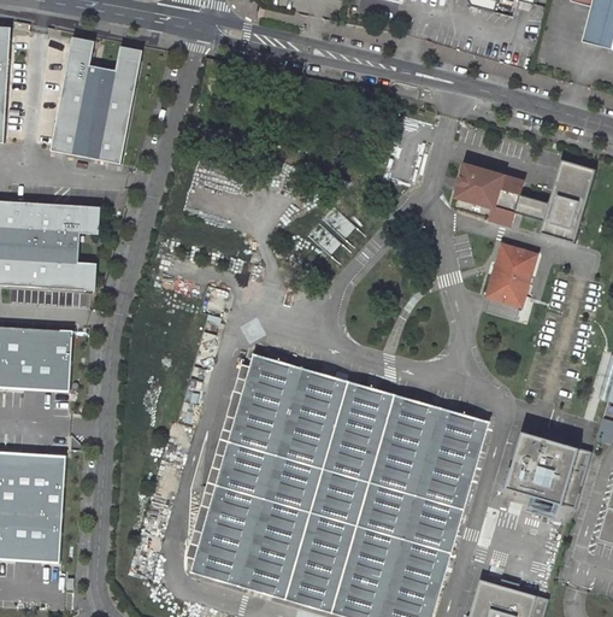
[(385,0),(402,5),(402,0),(467,0),(473,7),(495,13),(497,0),(385,0)]
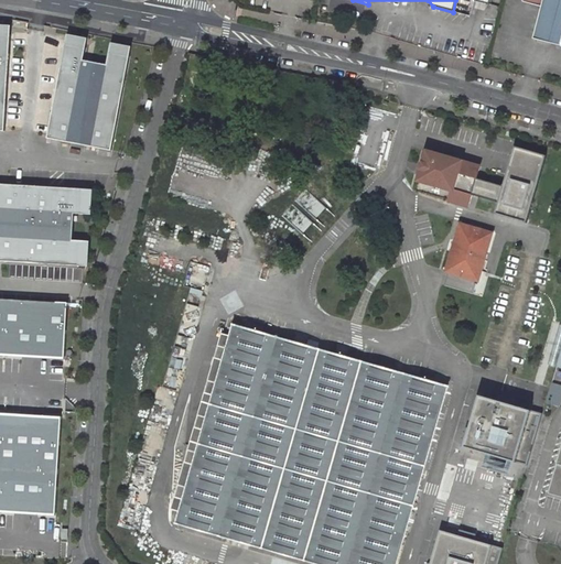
[(540,7),(532,39),(552,43),(553,38),(558,43),(560,45),(560,0),(521,0),(521,1),(540,7)]
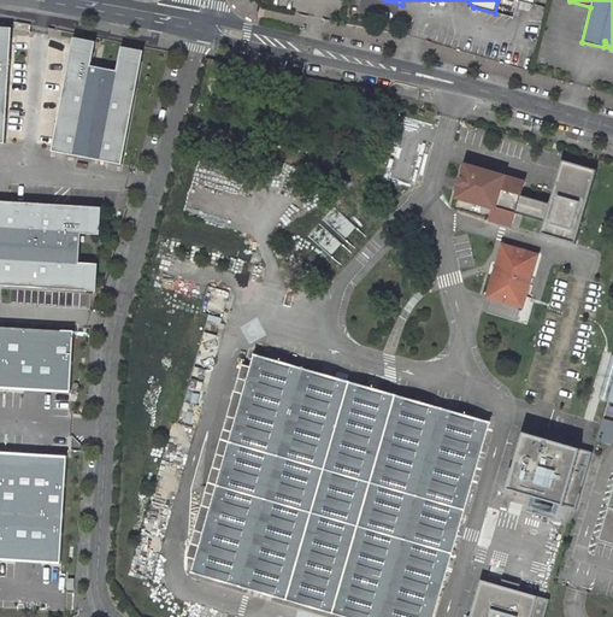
[(119,165),(139,62),(117,57),(113,71),(88,66),(92,52),(69,48),(48,152),(119,165)]
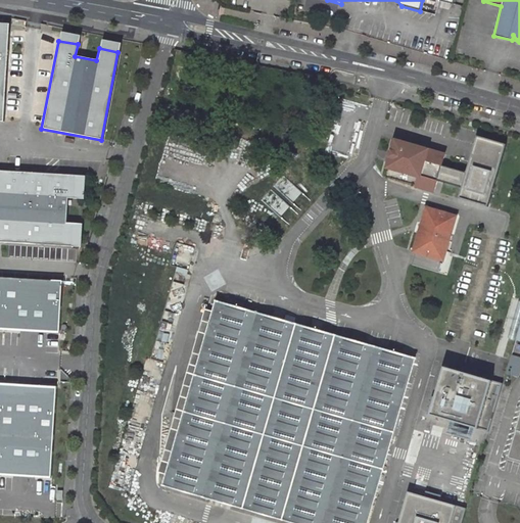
[(460,187),(457,197),(485,205),(503,144),(474,136),(464,173),(460,187)]
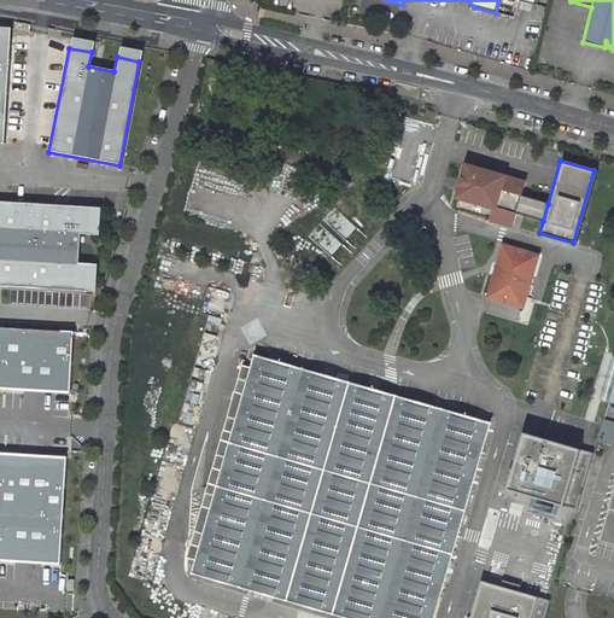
[(518,196),(521,182),(463,165),(458,184),(456,191),(451,209),(509,226),(513,213),(543,221),(548,204),(518,196)]
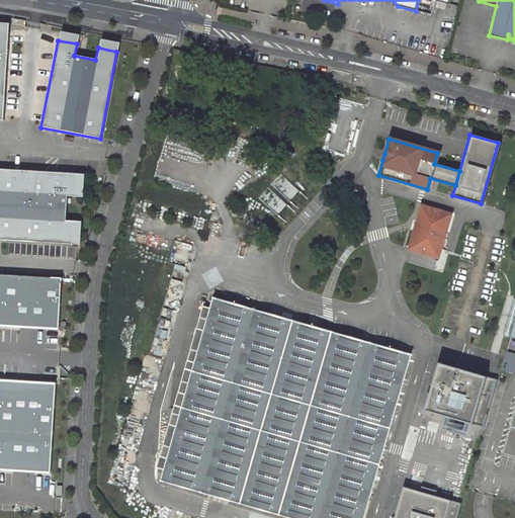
[(71,221),(66,221),(67,196),(73,196),(74,173),(0,168),(0,239),(70,244),(71,221)]
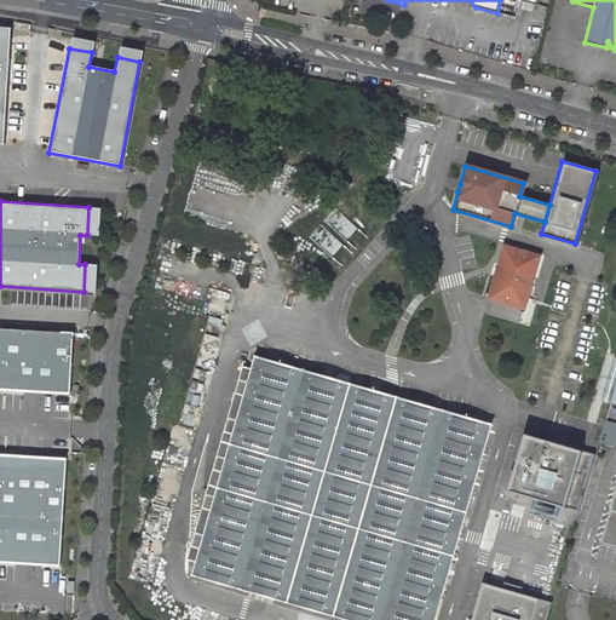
[(536,251),(502,241),(496,265),(489,293),(522,303),(536,251)]
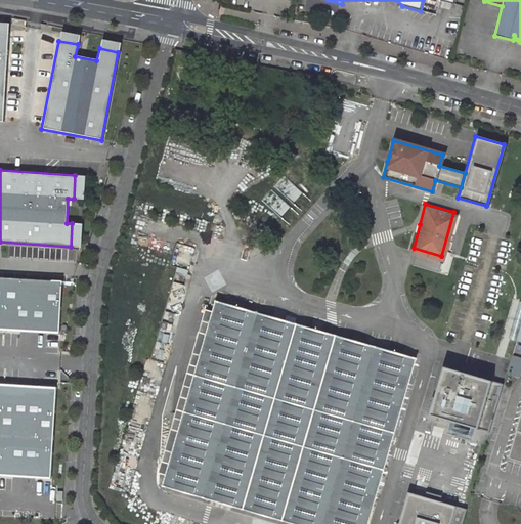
[(61,281),(0,277),(0,329),(58,333),(61,281)]
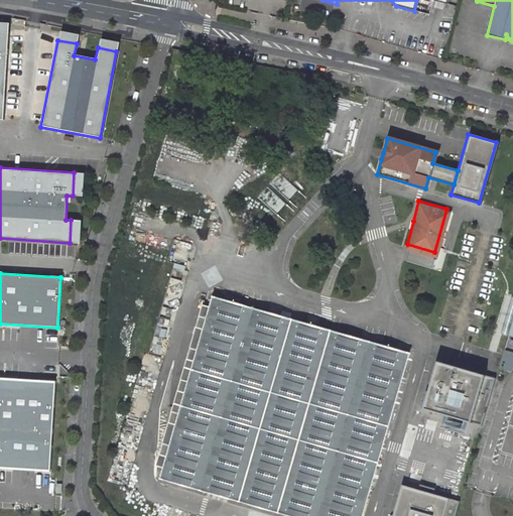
[(326,327),(214,294),(161,479),(294,515),(359,515),(407,351),(326,327)]
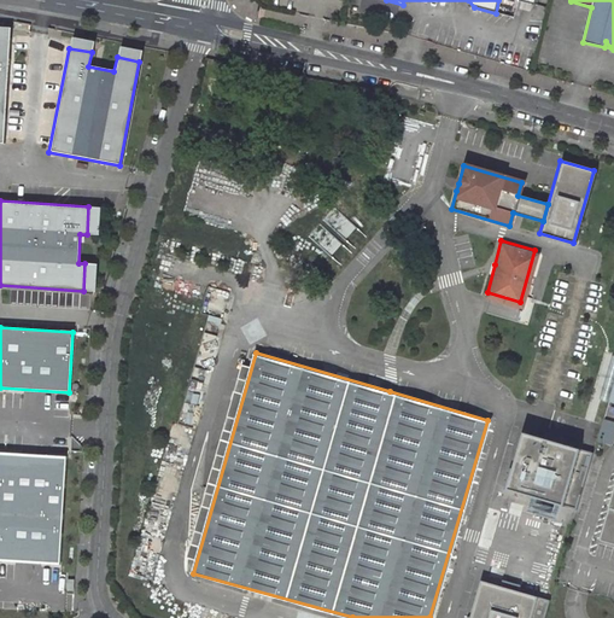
[(608,445),(613,423),(600,419),(594,441),(608,445)]
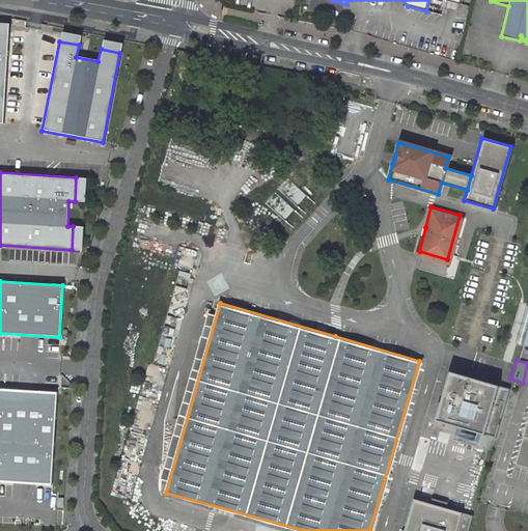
[(493,439),(506,391),(479,384),(480,380),(466,375),(465,380),(448,374),(439,406),(436,404),(432,421),(493,439)]
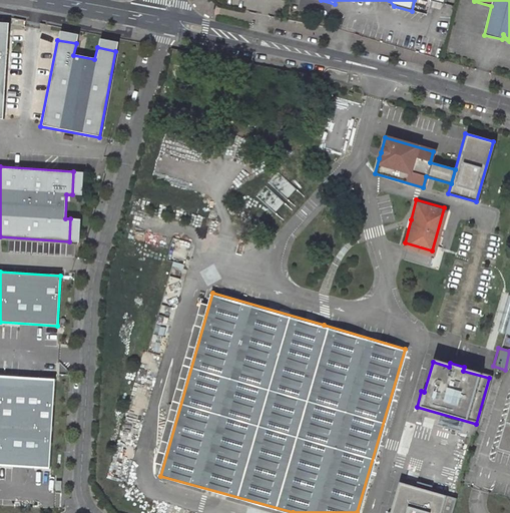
[(0,464),(49,468),(54,381),(0,377),(0,464)]
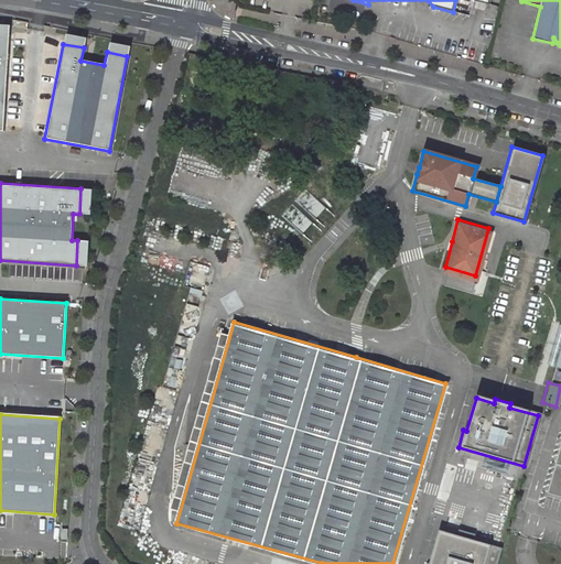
[(560,441),(546,494),(560,497),(560,441)]
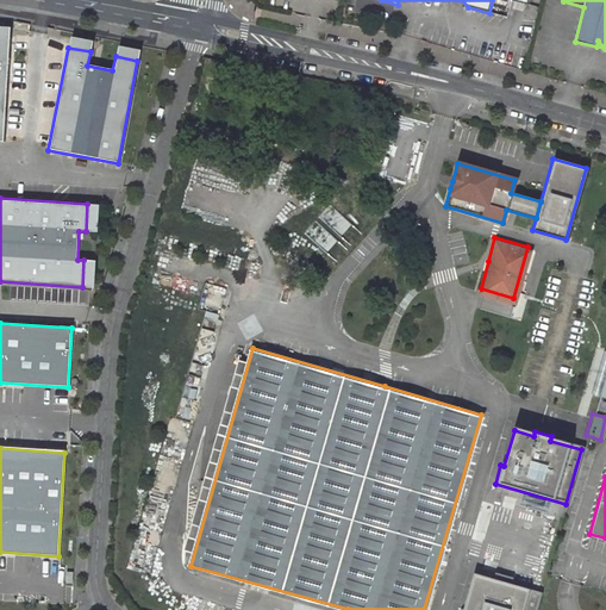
[(535,609),(541,593),(510,584),(511,578),(493,573),(492,579),(473,574),(462,609),(461,609),(458,609),(457,609),(535,609)]
